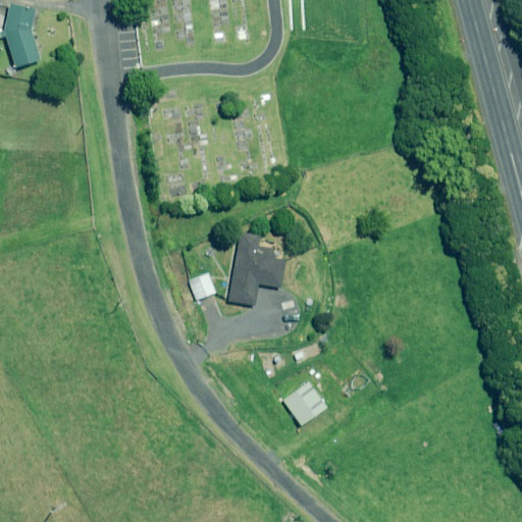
[(36,11),(8,6),(4,31),(14,67),(43,59),(33,33),(36,11)]
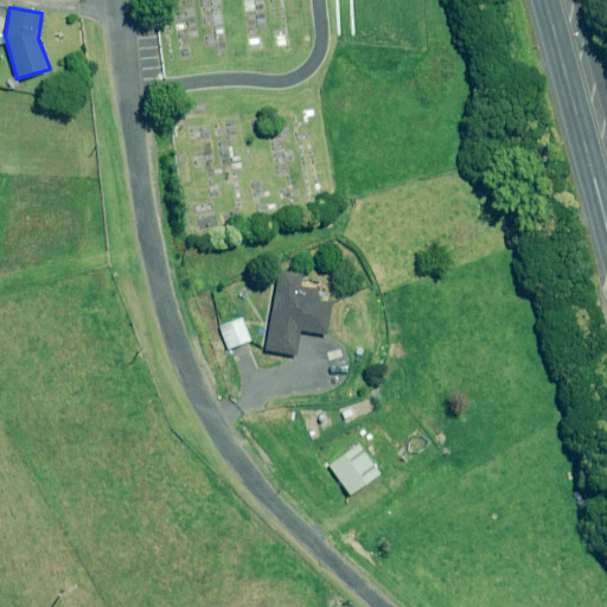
[(301,274),(279,270),(266,350),(295,355),(299,330),(325,334),(330,302),(318,301),(319,291),(300,287),(301,274)]
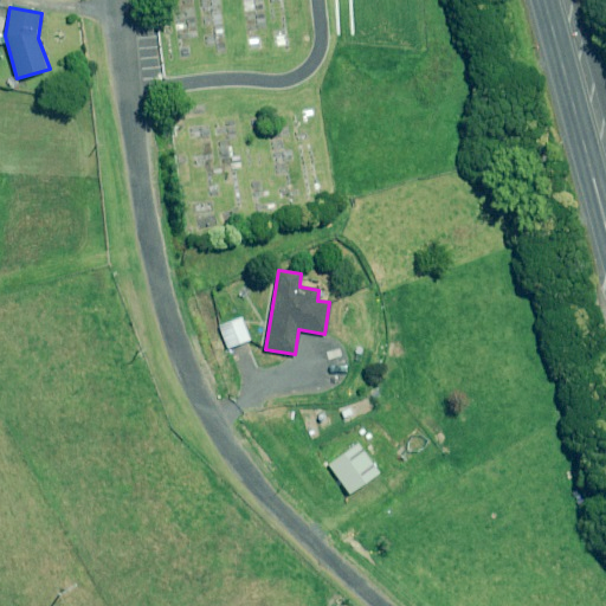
[(250,341),(243,317),(219,326),(227,348),(250,341)]
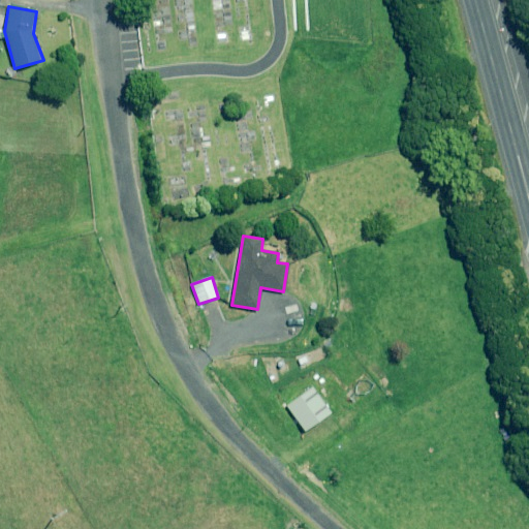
[(376,384),(370,377),(354,391),(361,398),(376,384)]
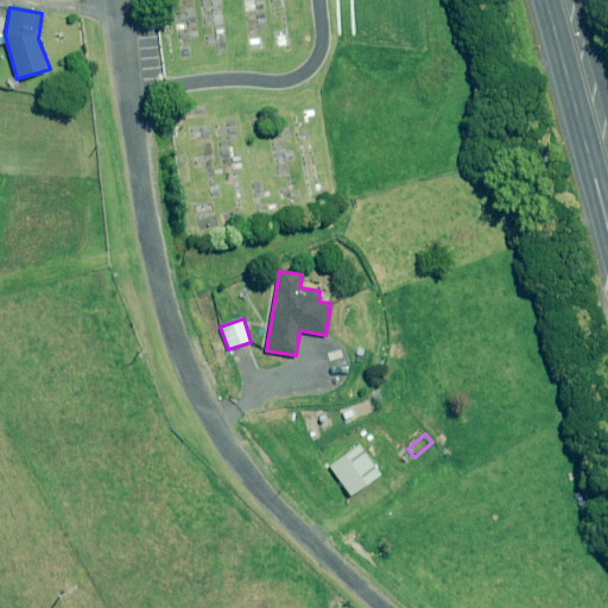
[(380,475),(359,445),(330,467),(352,496),(380,475)]
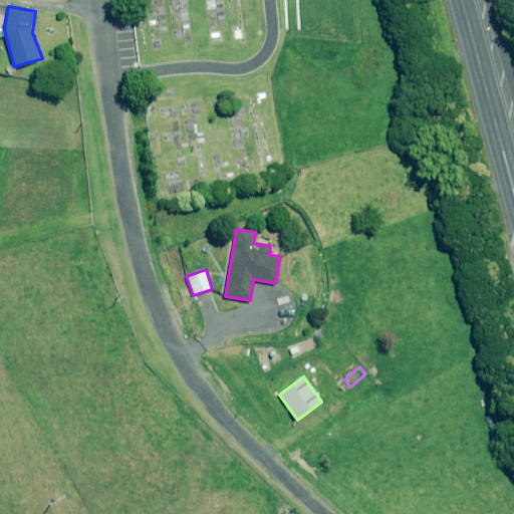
All buildings are outlined.
